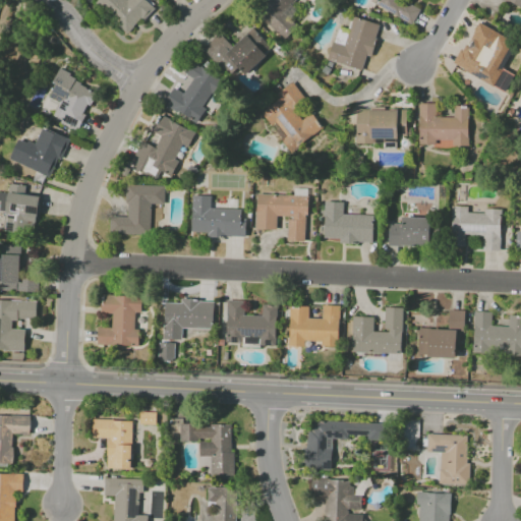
[(153,7),(145,0),(126,0),(125,0),(97,0),(95,4),(127,35),(153,7)]
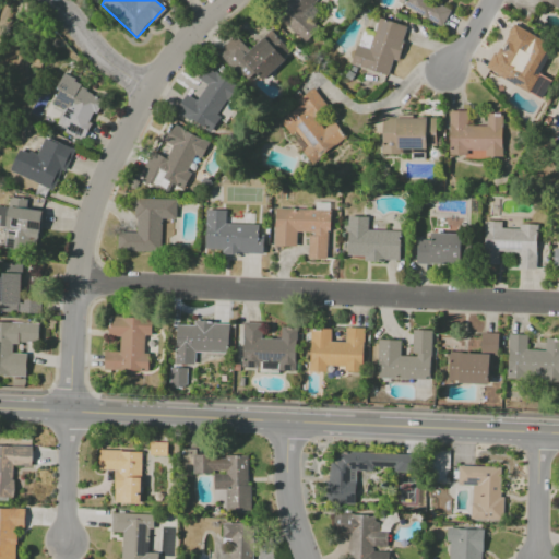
[(312,4),(317,0),(277,0),(269,10),(304,43),(317,28),(309,21),(319,10),(312,4)]
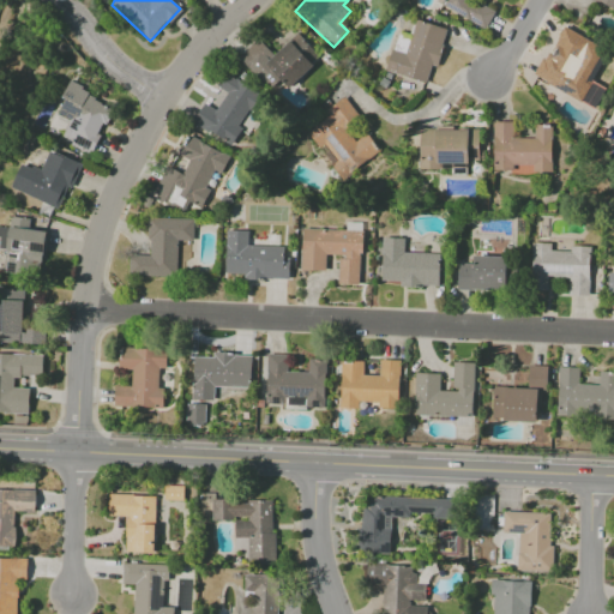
[(441,0),(440,5),(485,29),(494,11),(474,0),(441,0)]
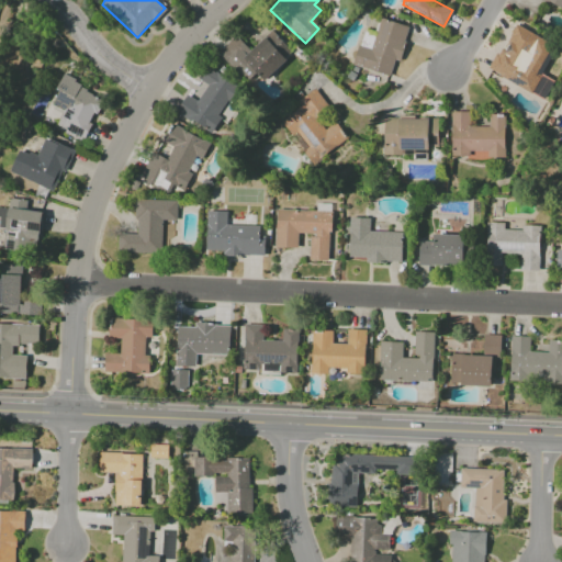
[(561,0),(541,0),(561,10),(561,0)]
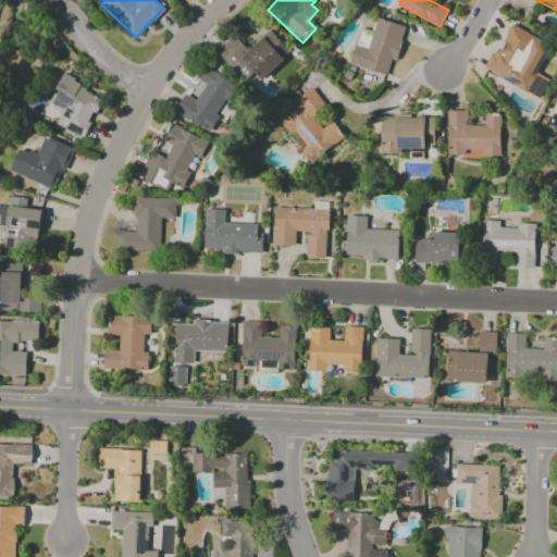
[(527,93),(552,46),(510,23),(485,70),(527,93)]
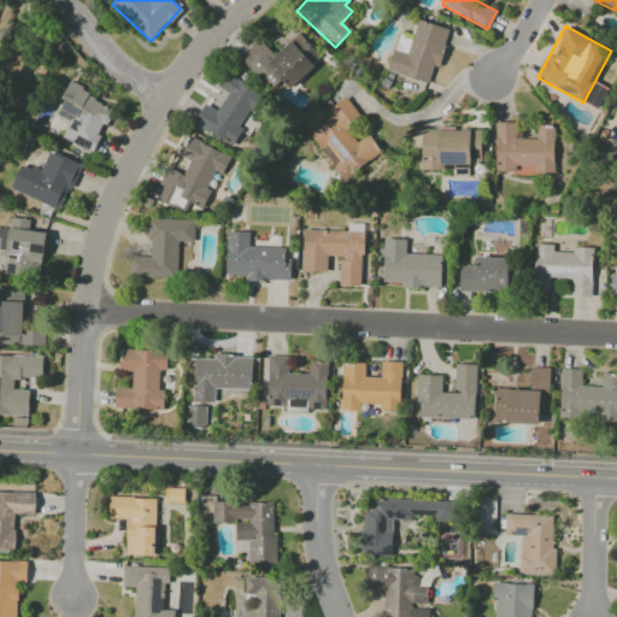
[(288,88),(322,58),(298,33),(275,56),(259,39),(240,57),(270,89),(281,80),(288,88)]
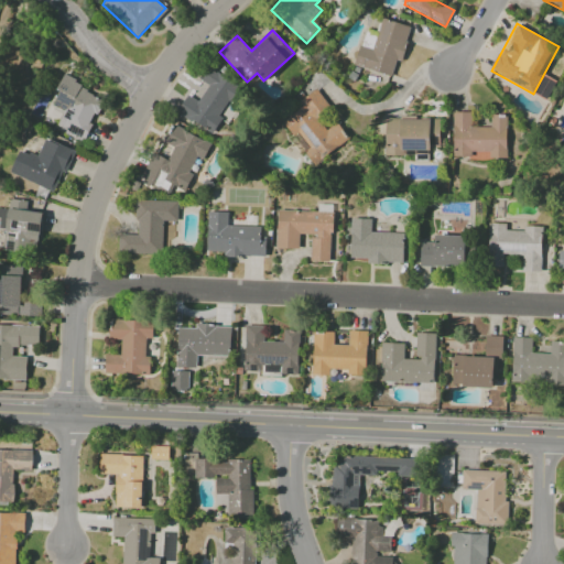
[(176,112),(209,132),(238,85),(207,66),(198,79),(207,85),(197,101),(187,95),(176,112)]
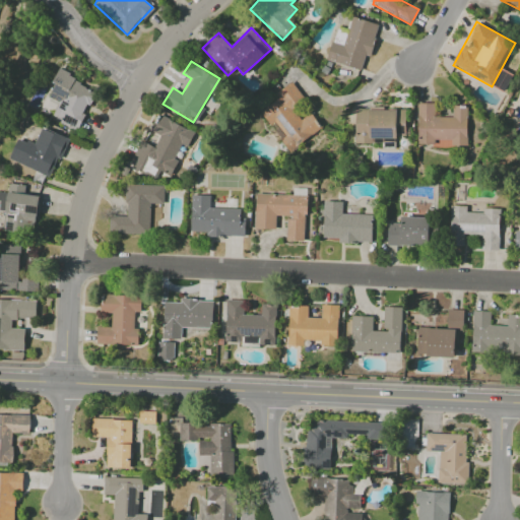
[(59,102),(51,118),(77,130),(95,89),(58,72),(47,95),(59,102)]
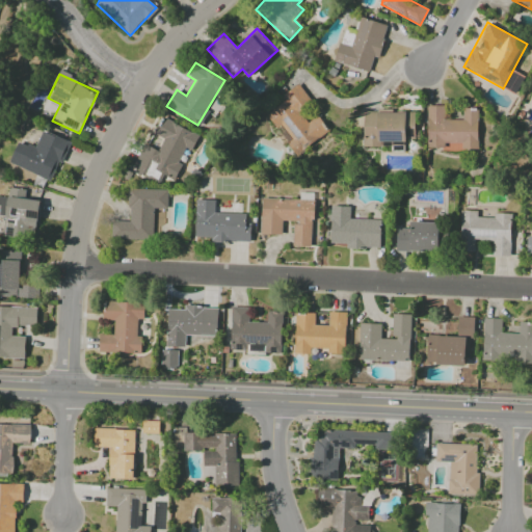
[(328,132),(317,115),(308,122),(300,110),(311,103),(298,84),(280,97),(283,101),(266,113),(295,155),(328,132)]
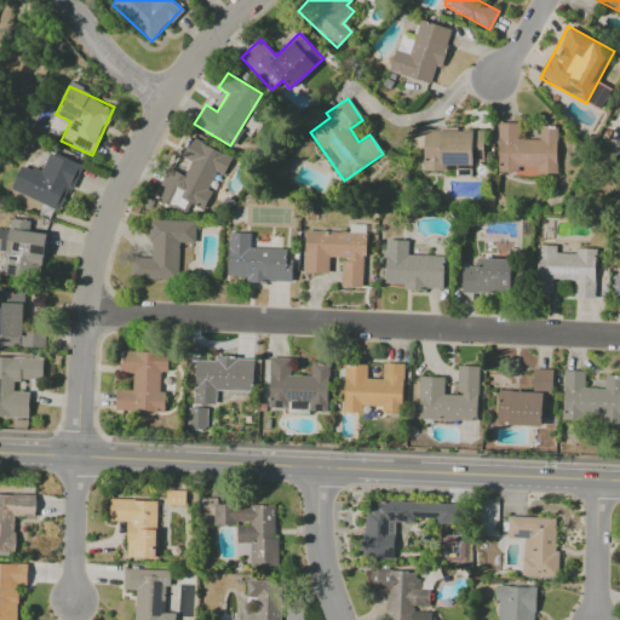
[(557,126),(539,126),(539,139),(516,139),(516,124),(498,122),(497,172),(516,172),(516,176),(535,176),(535,174),(556,174),(557,126)]
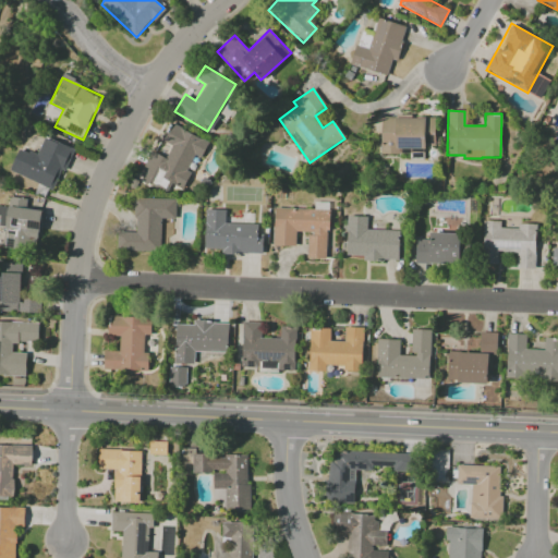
[(380,154),(399,155),(399,152),(424,152),(424,146),(435,146),(435,117),(380,117),(380,154)]
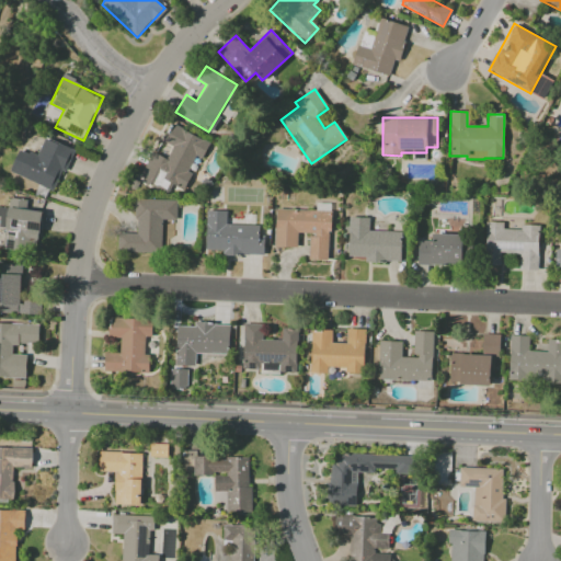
[(209,141),(170,125),(162,142),(172,146),(167,159),(151,152),(139,181),(153,187),(155,184),(165,190),(169,183),(184,190),(191,172),(189,171),(194,156),(202,159),(209,141)]
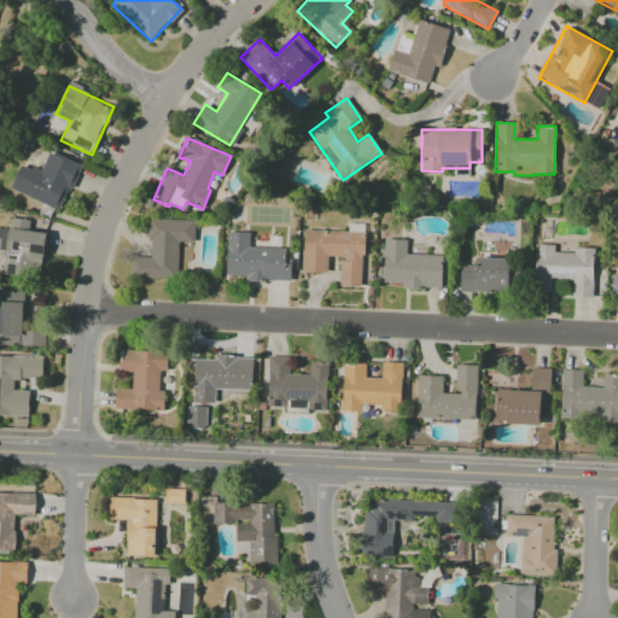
[(62,210),(79,163),(48,152),(40,172),(19,164),(10,191),(62,210)]
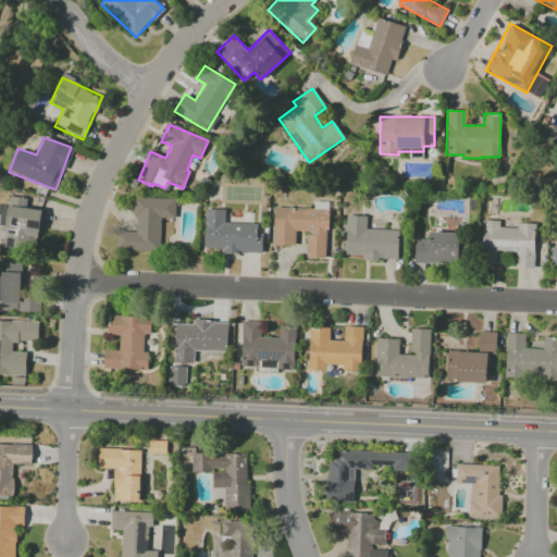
[(41,210),(25,208),(26,199),(9,197),(8,207),(0,206),(0,226),(7,227),(4,245),(37,248),(41,210)]
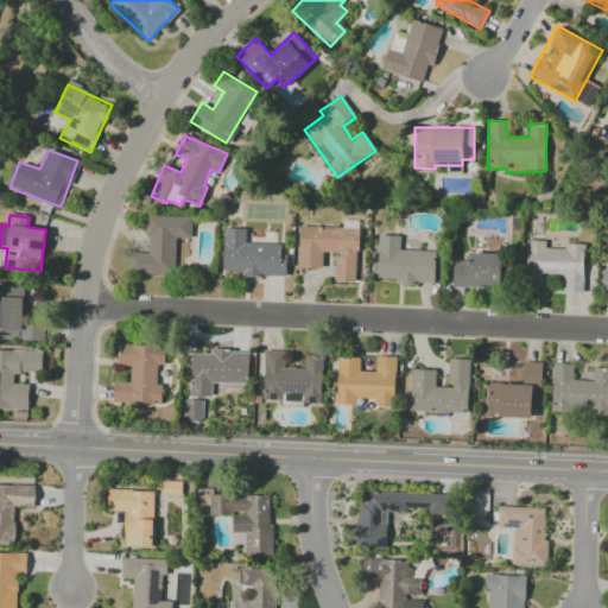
[(190,217),(147,216),(146,253),(127,252),(127,273),(179,274),(179,255),(189,255),(190,217)]
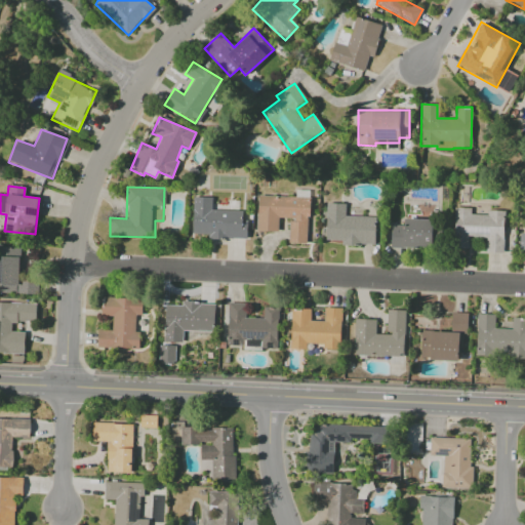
[(307,243),(309,198),(257,196),(256,231),(278,232),(278,218),(288,219),(288,243),(307,243)]
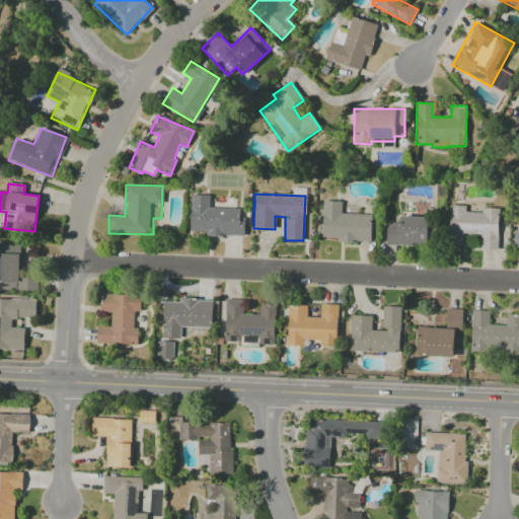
[(243,236),(244,217),(239,217),(240,208),(209,208),(209,196),(191,195),(190,231),(206,231),(206,235),(243,236)]
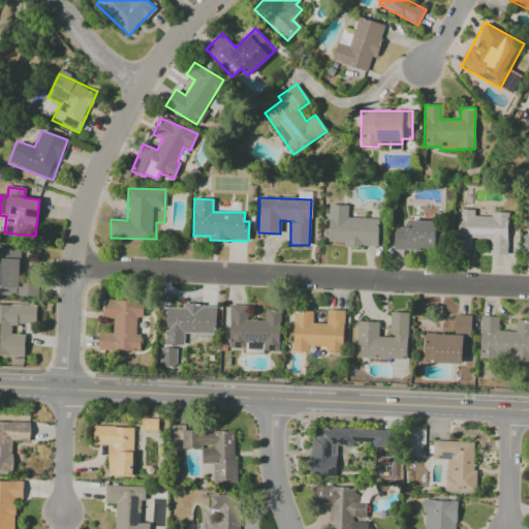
[(347,218),(347,206),(329,205),(328,242),(343,243),(343,246),(378,247),(379,219),(347,218)]
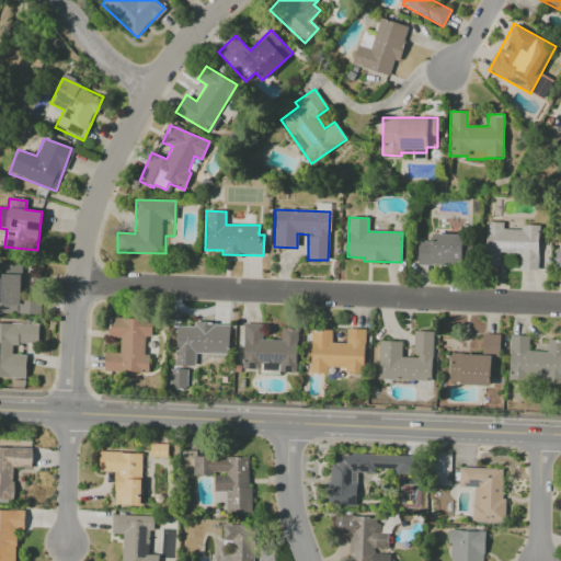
[(538,270),(539,225),(521,225),(521,229),(503,229),(503,222),(485,222),(484,265),(500,265),(500,253),(519,254),(518,270),(538,270)]
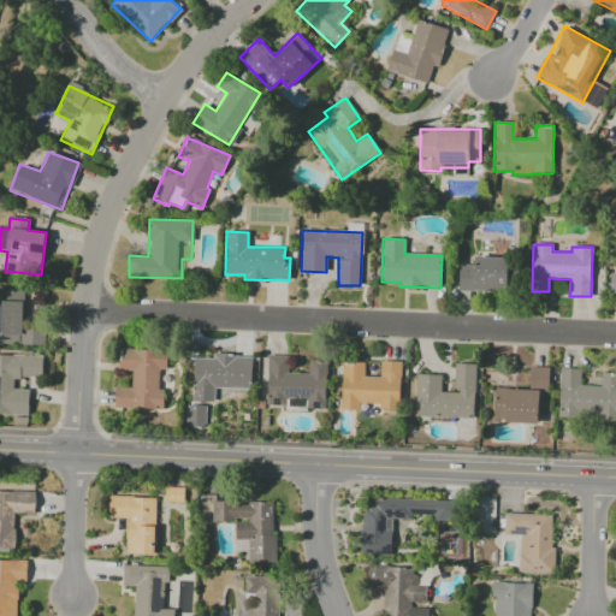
[(458,264),(458,291),(508,291),(508,258),(474,256),(474,265),(458,264)]
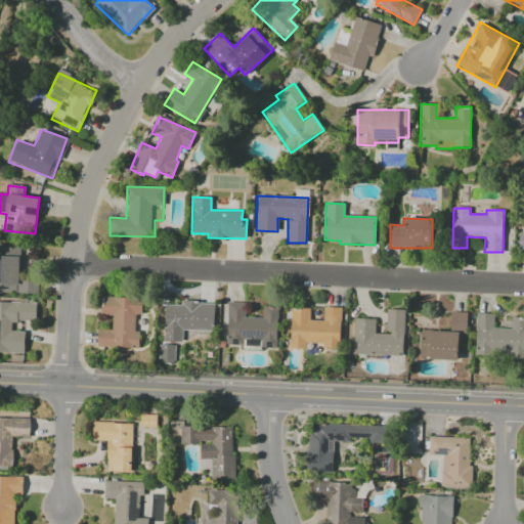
[(0,292),(37,293),(37,280),(19,280),(19,247),(0,246),(0,292)]
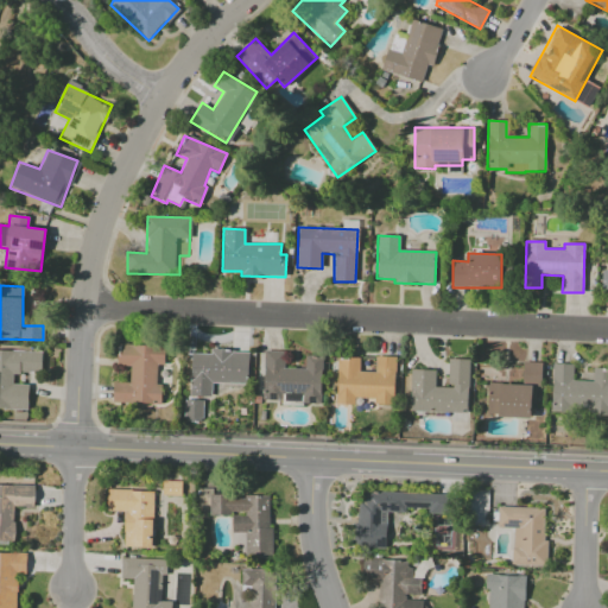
[(158,404),(158,365),(164,365),(164,346),(118,346),(118,366),(131,366),(130,382),(113,382),(112,403),(158,404)]
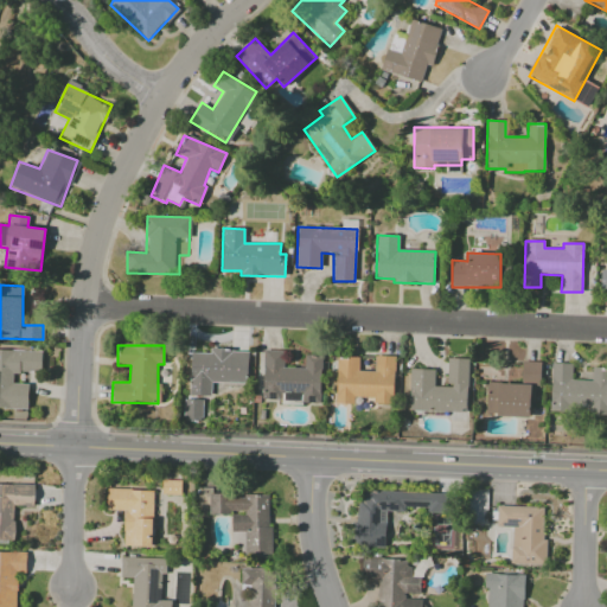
[(42,372),(42,352),(0,350),(0,408),(27,409),(29,384),(12,384),(13,371),(42,372)]
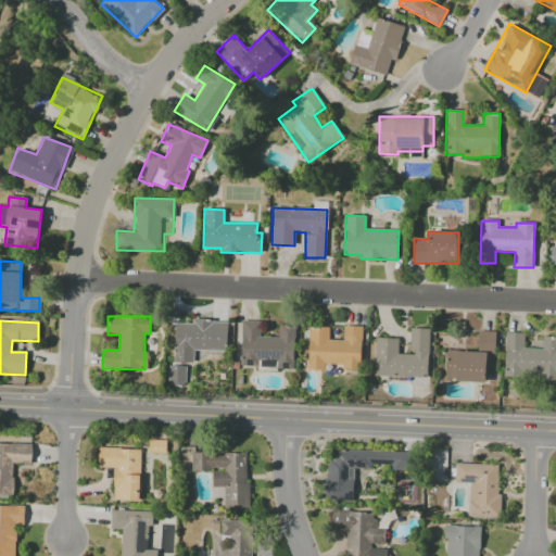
[(175,323),(174,363),(193,363),(193,350),(227,351),(227,321),(192,320),(192,324),(175,323)]
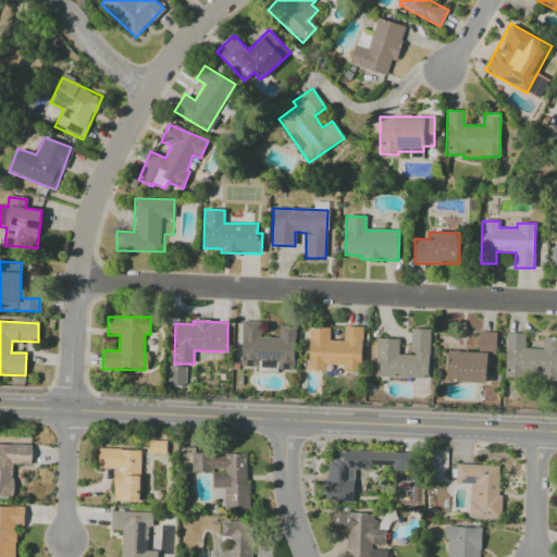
[(295,325),(279,325),(279,338),(259,337),(260,321),(242,321),(240,367),(260,367),(260,361),(272,361),(272,369),(294,370),(295,325)]
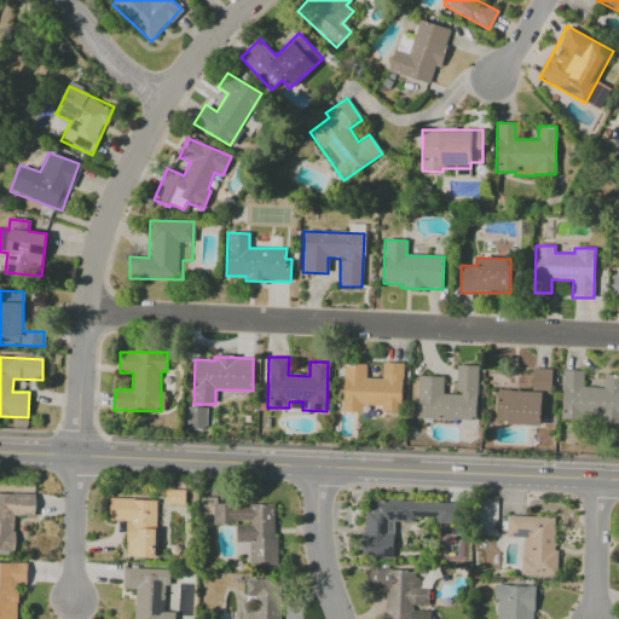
[(401,412),(403,363),(382,363),(381,379),(365,379),(365,364),(343,363),(342,411),(360,412),(362,405),(381,406),(380,412),(401,412)]
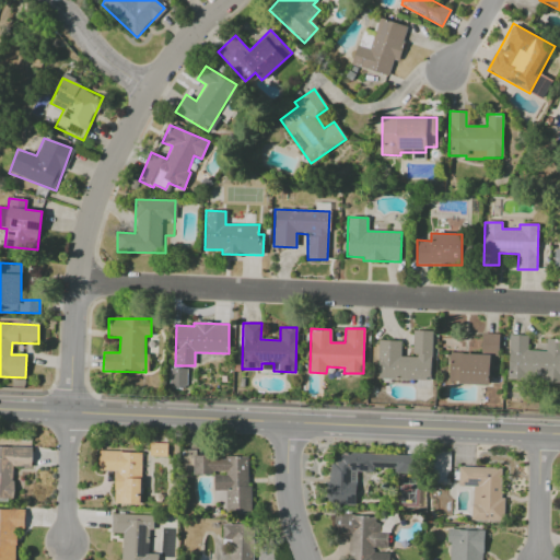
[(377,380),(431,381),(432,330),(412,330),(411,357),(400,356),(400,340),(377,340),(377,380)]
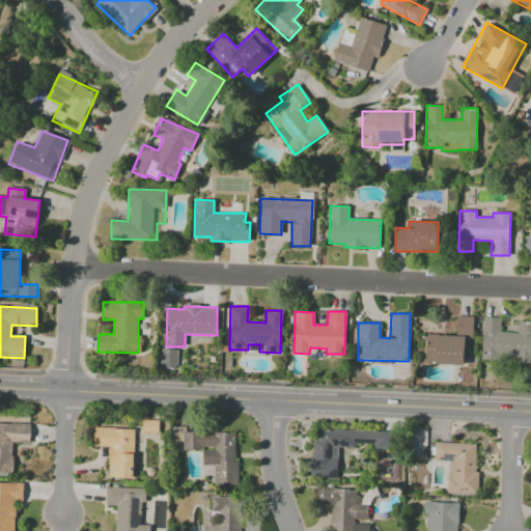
[(473,316),(456,316),(455,336),(426,335),(425,364),(464,365),(465,338),(473,338),(473,316)]
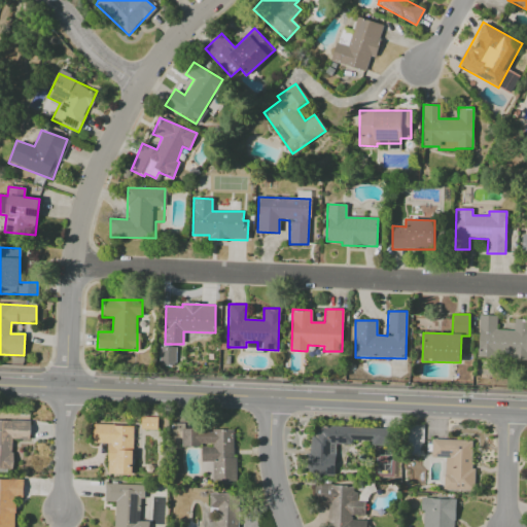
[(526,319),(514,319),(514,330),(496,330),(496,316),(479,315),(478,357),(512,358),(512,359),(526,359),(526,319)]
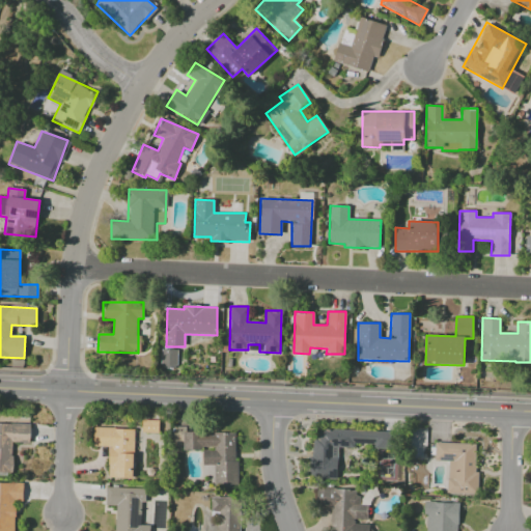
[(176,350),(161,350),(160,367),(176,368),(176,350)]
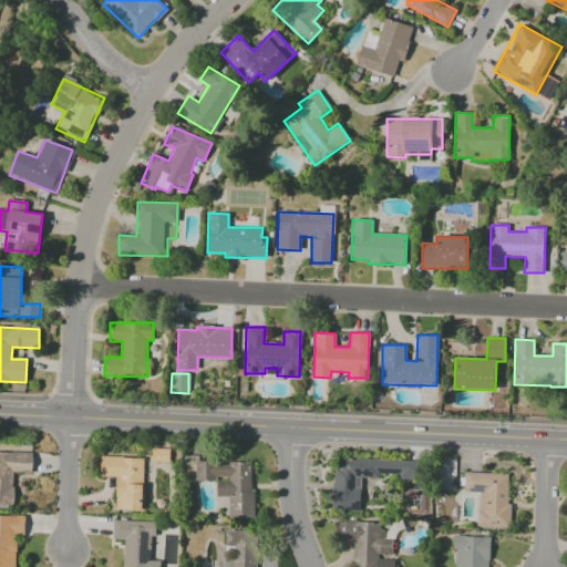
[(168,462),(168,449),(152,449),(152,462),(168,462)]
